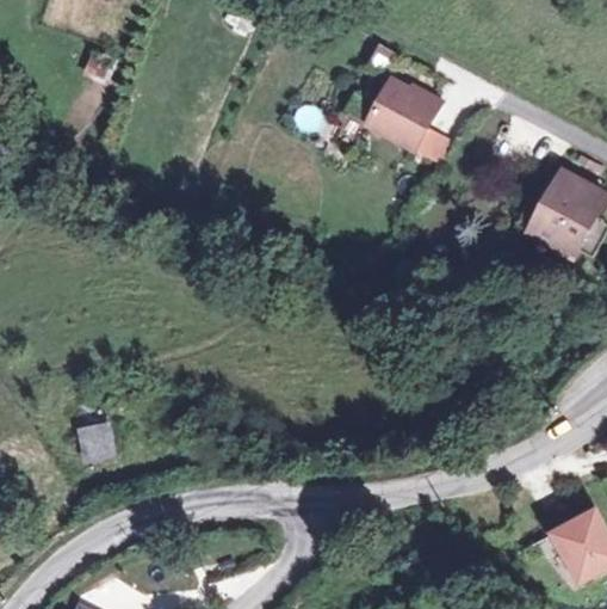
[(364,125),(417,152),(443,100),(428,93),(439,72),(381,43),(371,63),(390,73),(364,125)]
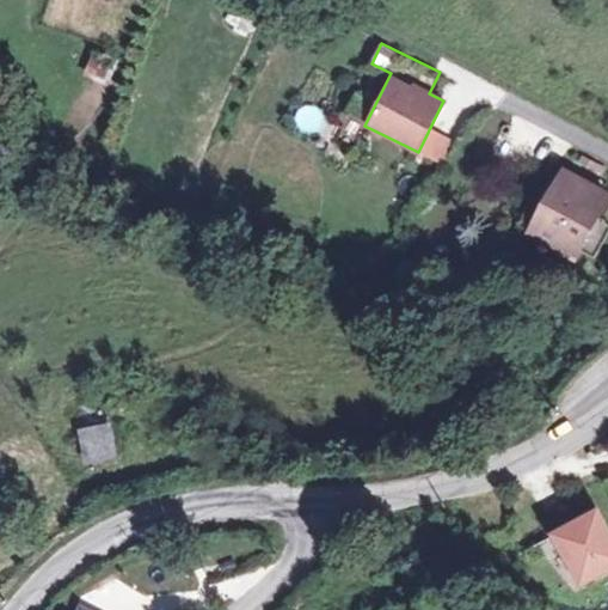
[(111,59),(87,50),(78,75),(102,85),(111,59)]
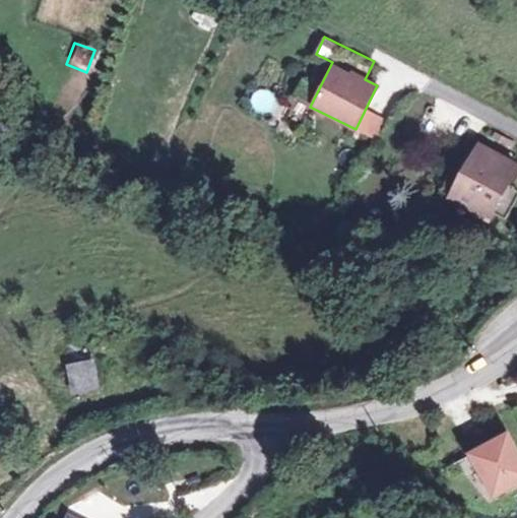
[(247,91),(253,111),(272,106),(266,85),(247,91)]
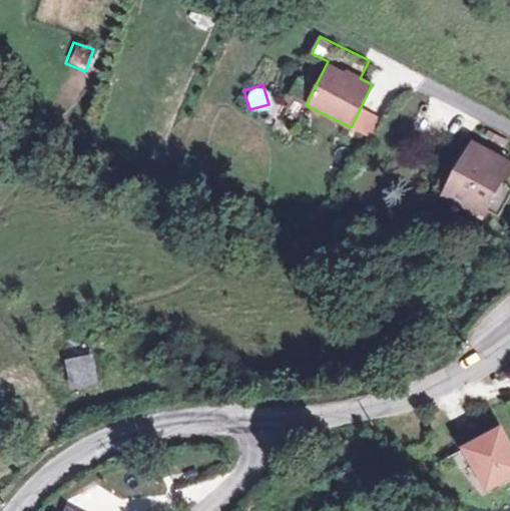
[(509,172),(509,159),(467,140),(445,189),(493,211),(509,172)]
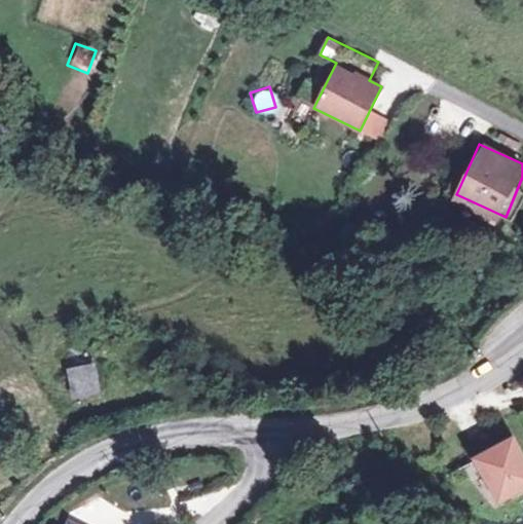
[(94,361),(65,368),(72,397),(101,389),(94,361)]
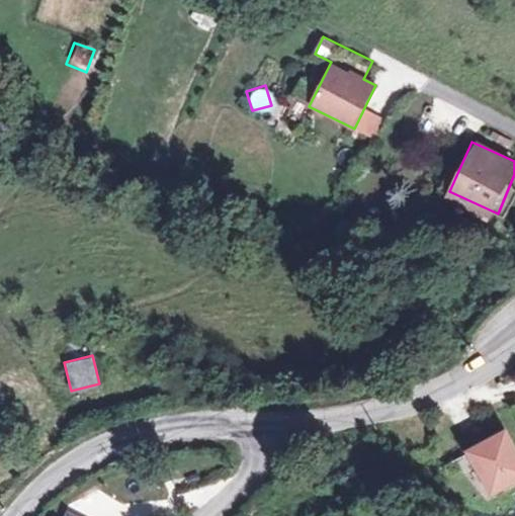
[(465,447),(484,495),(514,483),(514,441),(510,429),(465,447)]
